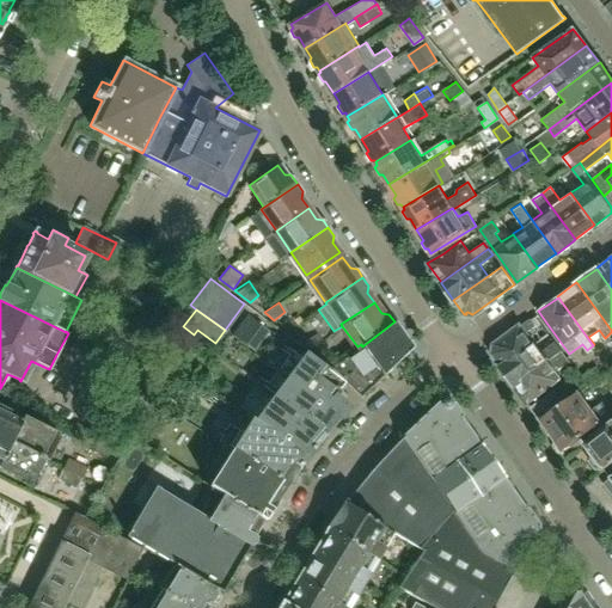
[(248,313),(232,332),(256,350),(270,330),(248,313)]
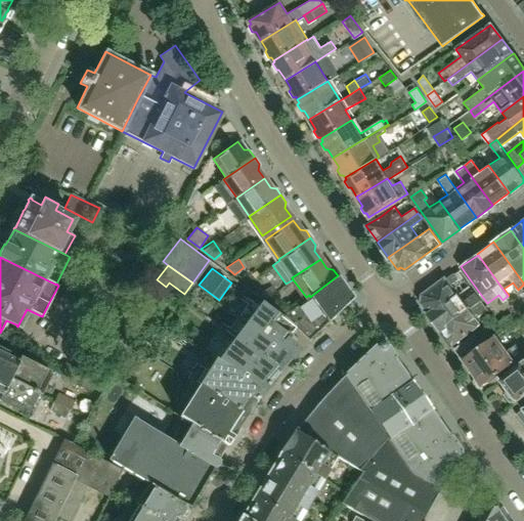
[(429,313),(470,284),(460,270),(455,273),(454,271),(446,276),(422,295),(425,298),(421,302),(429,313)]
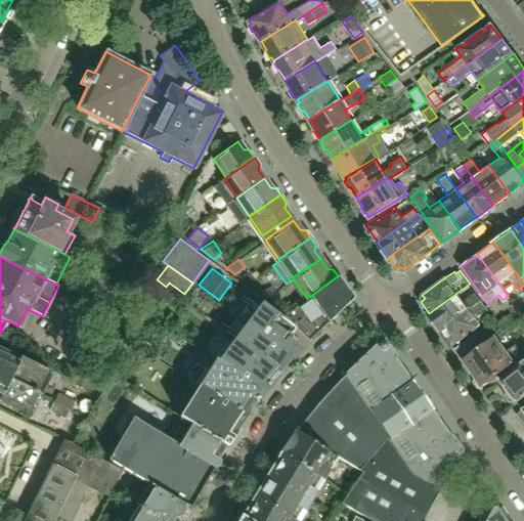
[(348,301),(349,291),(338,275),(310,297),(326,320),(328,320),(348,301)]
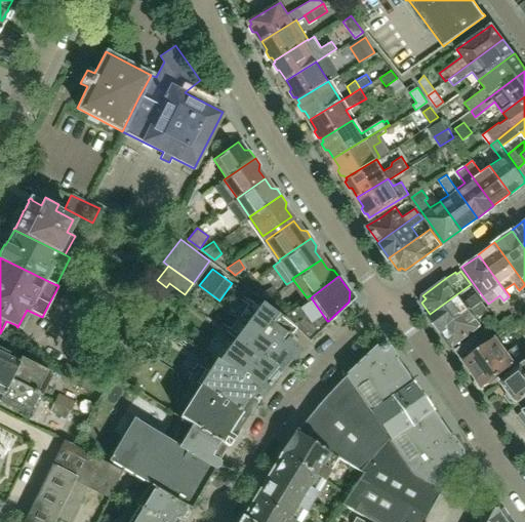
[(261,291),(266,297),(276,290),(272,284),(261,291)]
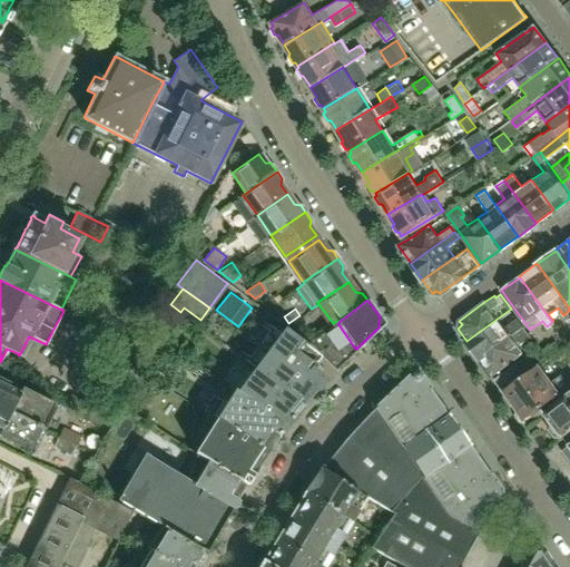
[(479,359),(523,325),(517,318),(511,309),(467,341),(465,342),(478,359),(479,359)]
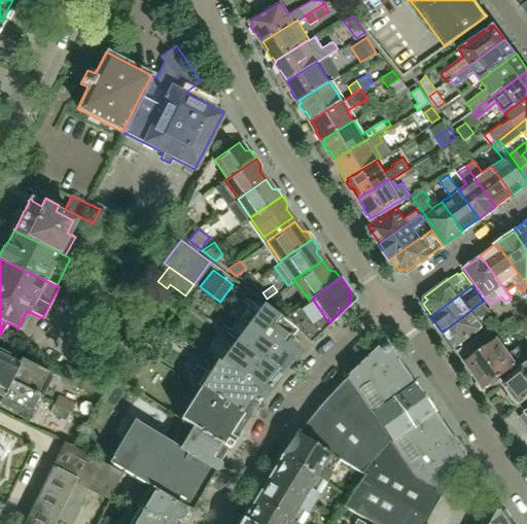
[(328,322),(312,299),(311,297),(308,299),(294,308),(285,315),(310,341),(319,330),(328,322)]
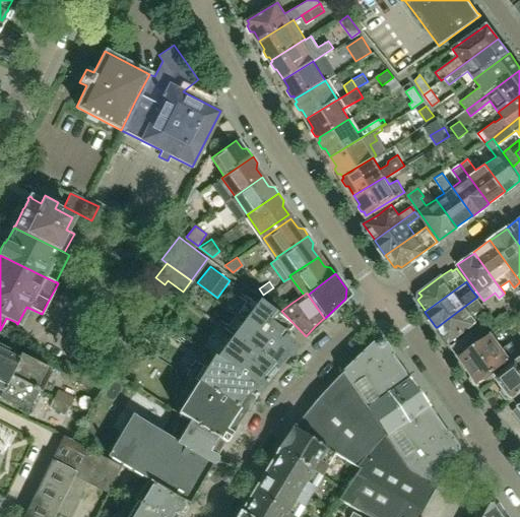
[(290,304),(284,297),(276,304),(281,311),(290,304)]
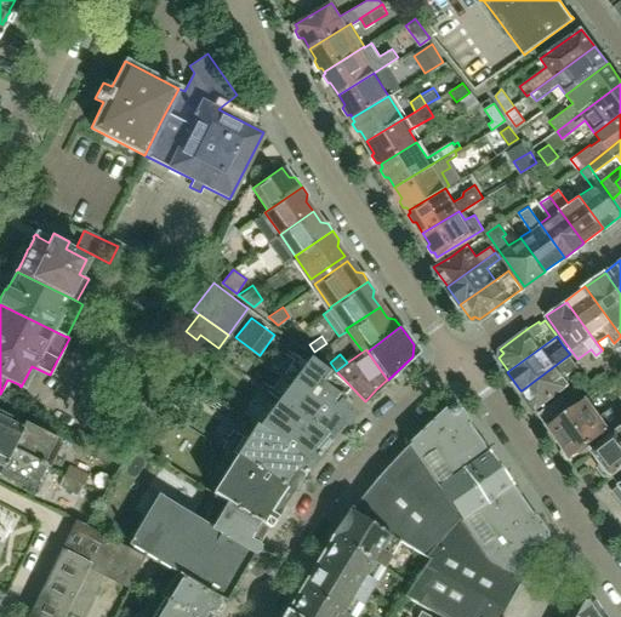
[(568,384),(558,371),(563,369),(564,370),(569,366),(571,371),(579,366),(570,354),(522,390),(535,409),(568,384)]
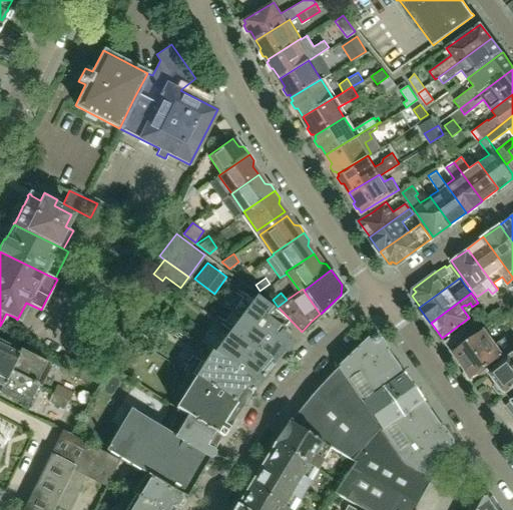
[(511,308),(506,301),(500,293),(494,297),(506,313),(511,308)]
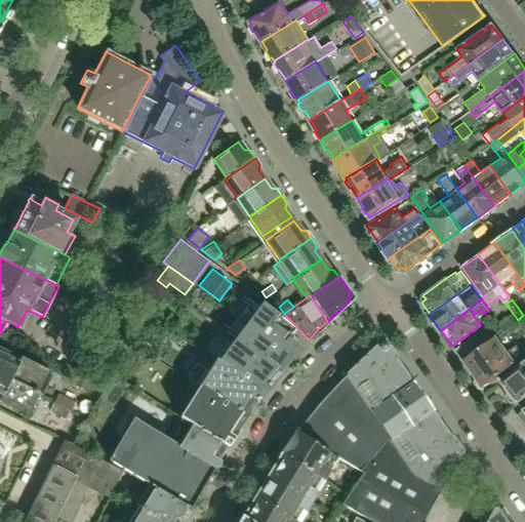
[(290,360),(299,350),(283,334),(288,327),(281,320),(283,317),(260,303),(217,361),(263,392),(269,384),(268,383),(289,359),(290,360)]
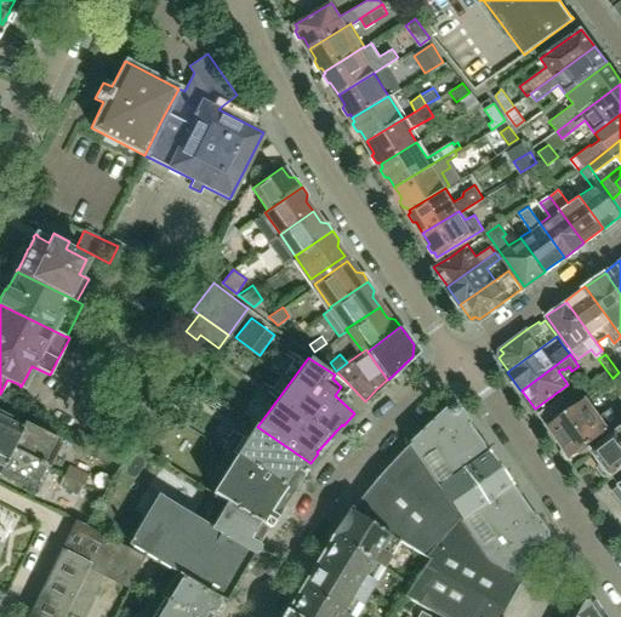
[(547,427),(570,409),(560,395),(537,413),(539,415),(546,424),(547,427)]
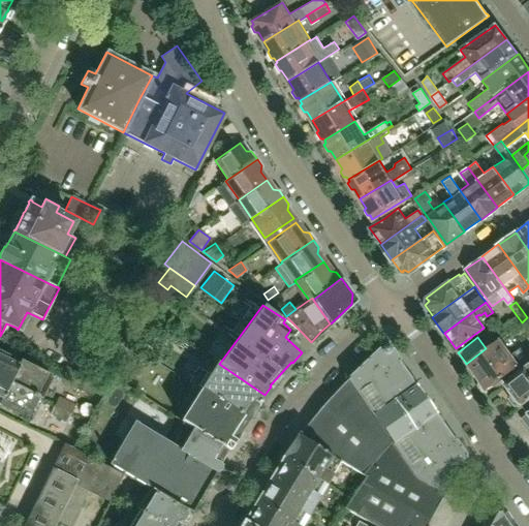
[(495,383),(528,360),(520,348),(510,354),(499,339),(495,342),(486,348),(466,364),(487,390),(495,383)]
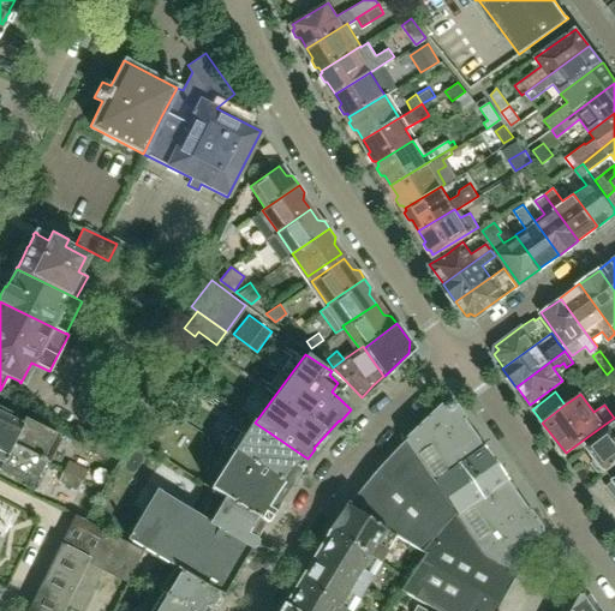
[(539,528),(497,467),(493,462),(489,456),(448,397),(443,402),(442,400),(402,438),(483,553),(515,571),(539,528)]
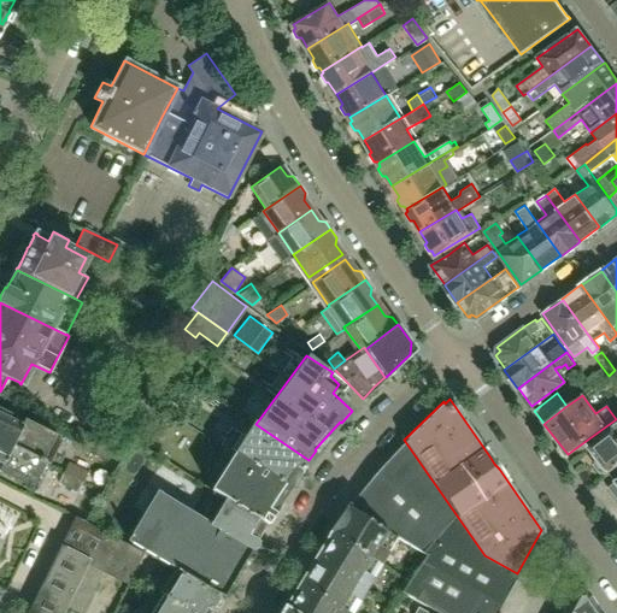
[(56,437),(7,413),(6,416),(0,412),(0,440),(43,463),(56,437)]
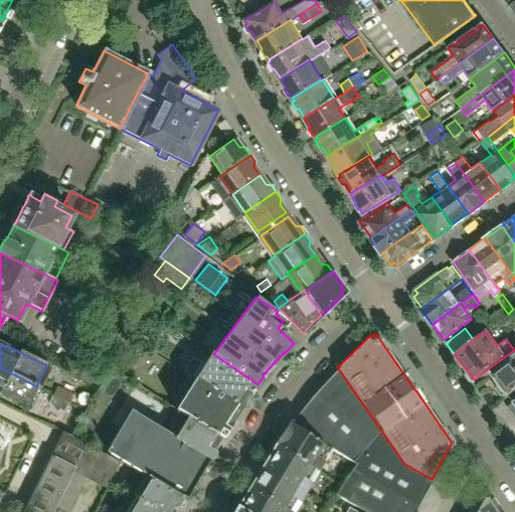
[(213,354),(209,351),(194,377),(241,406),(250,392),(251,393),(258,384),(213,354)]
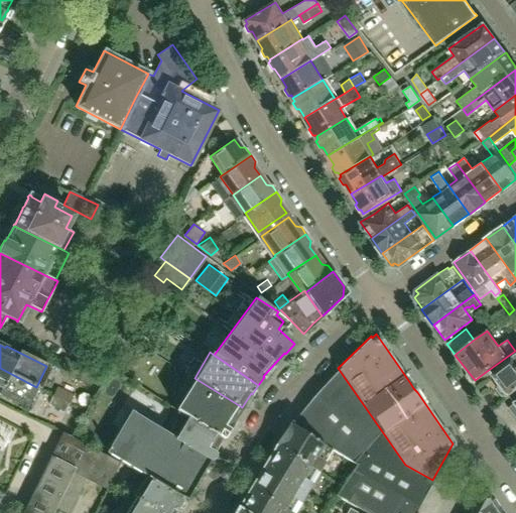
[(515,391),(515,389),(515,354),(491,373),(498,382),(497,382),(498,384),(495,388),(502,397),(507,394),(508,396),(515,391)]
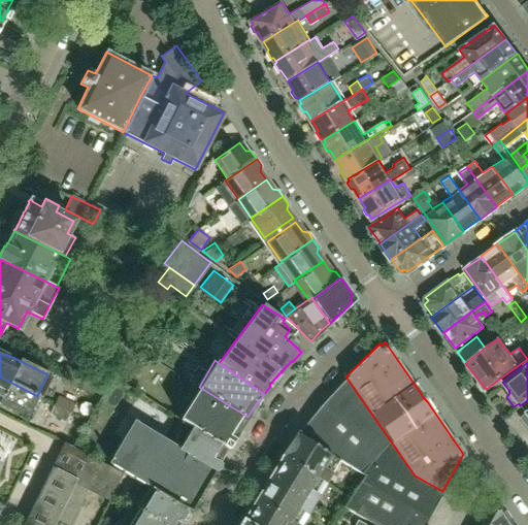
[(37,396),(0,376),(0,403),(26,417),(37,396)]
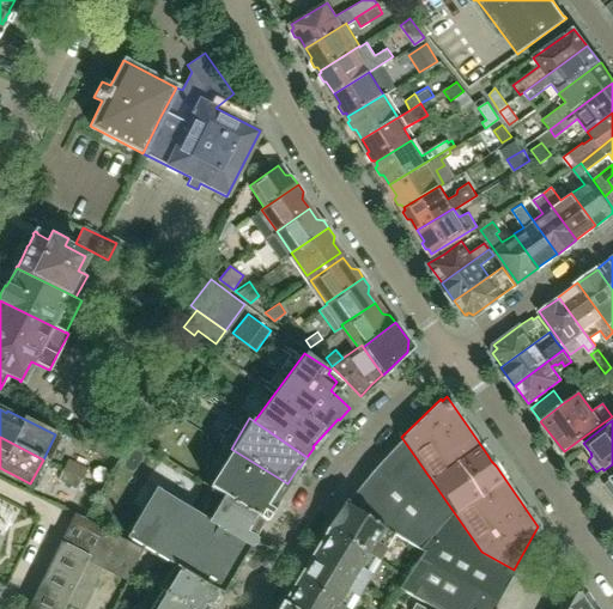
[(481,552),(401,437),(375,466),(366,476),(360,482),(345,503),(394,533),(394,534),(425,550),(399,586),(438,608),(491,608),(514,570),(481,552)]
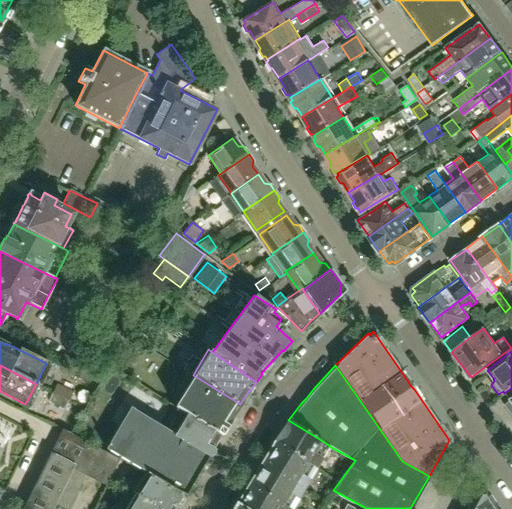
[(221,435),(240,404),(193,375),(174,406),(188,414),(221,435)]
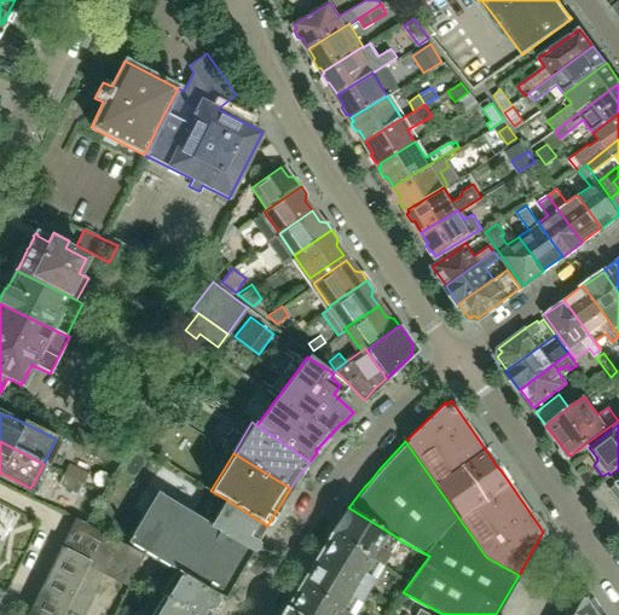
[(196,517),(160,495),(131,543),(181,574),(220,597),(224,598),(253,551),(196,517)]
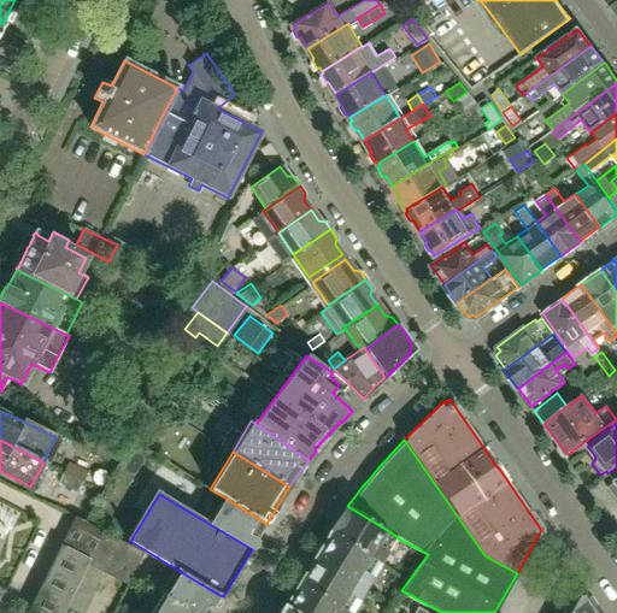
[(266,524),(227,499),(222,506),(207,496),(195,516),(252,549),(266,524)]
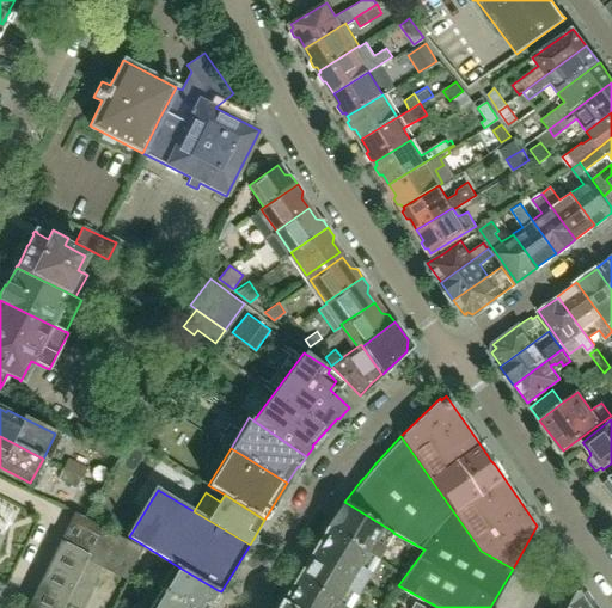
[(393,532),(344,502),(343,502),(328,528),(378,559),(393,533),(393,532)]
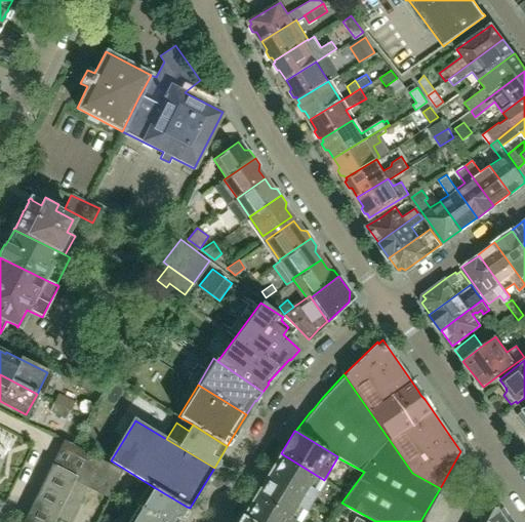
[(52,521),(56,515),(75,478),(88,484),(109,495),(122,470),(65,439),(23,521),(52,521)]
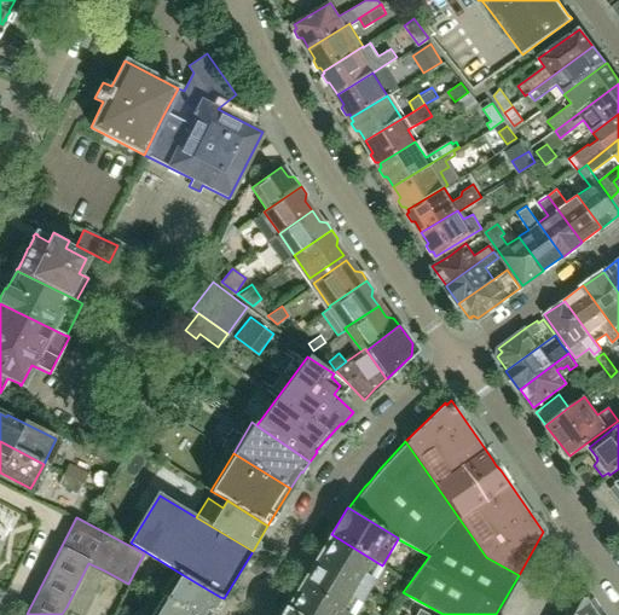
[(382,566),(331,534),(316,561),(365,591),(366,591),(382,566)]
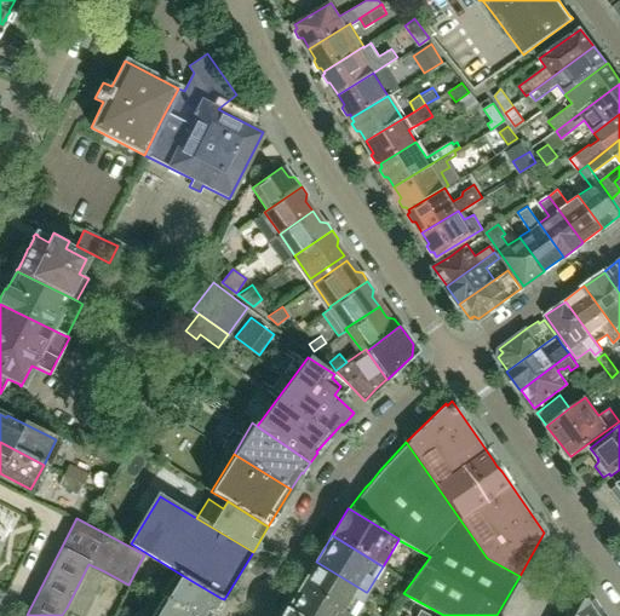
[(351,615),(366,592),(316,562),(300,588),(345,615),(351,615)]
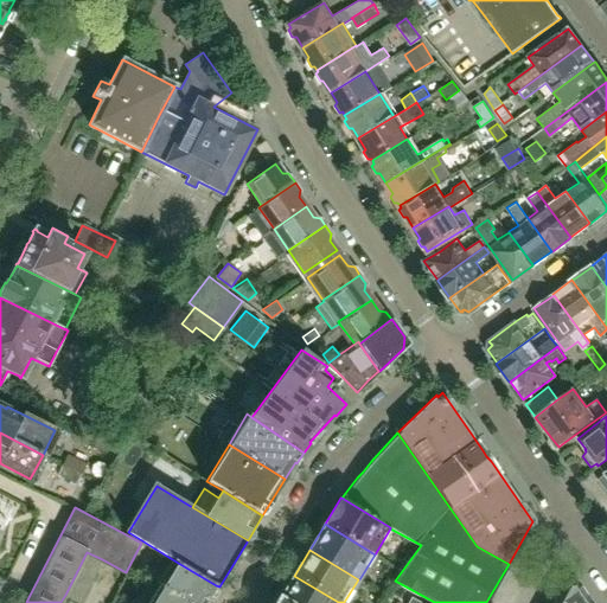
[(87,552),(65,595),(80,602),(102,559),(87,552)]
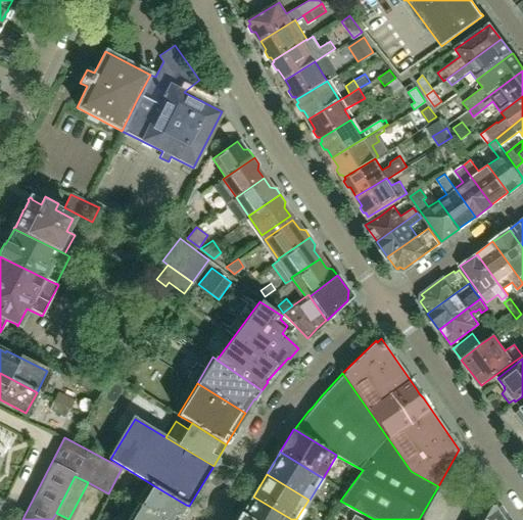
[(184,507),(186,505),(153,485),(141,507),(163,519),(176,519),(178,516),(183,517),(187,509),(184,507)]
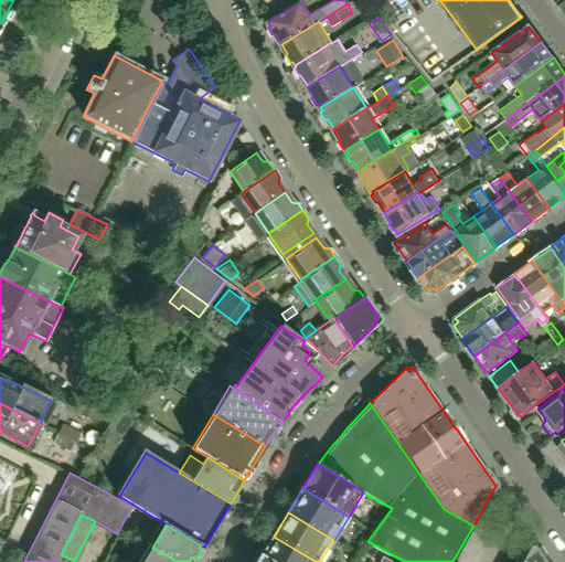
[(315,561),(274,537),(260,558),(259,557),(257,560),(260,561),(315,561)]
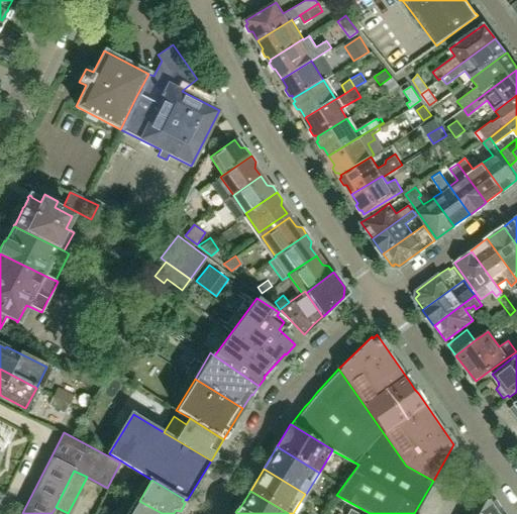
[(502,513),(489,494),(484,495),(481,495),(471,513),(502,513)]
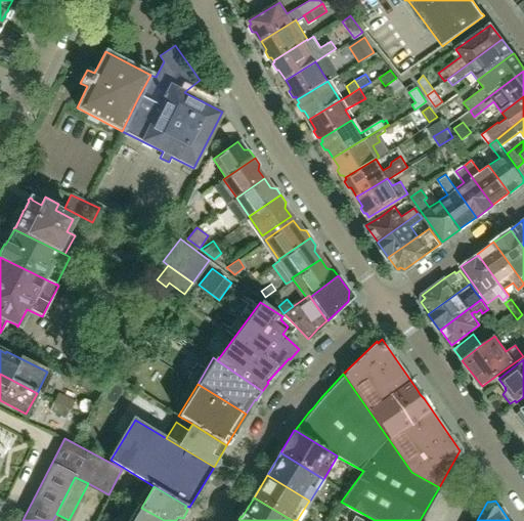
[(164,520),(141,508),(132,520),(164,520)]
